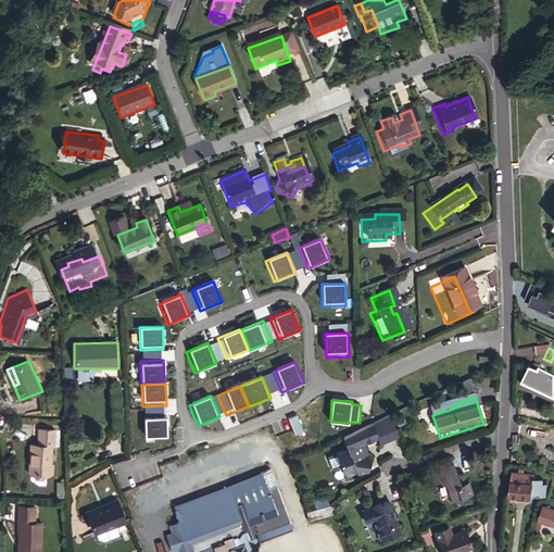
[(167,417),(143,418),(145,441),(168,440),(167,417)]
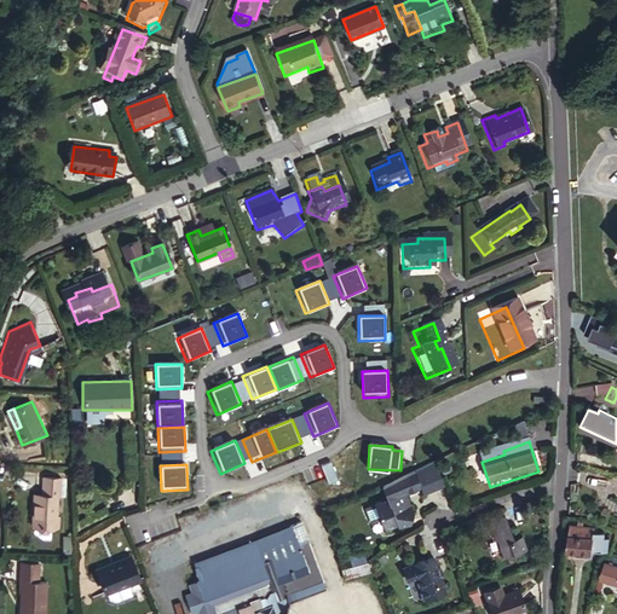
[(442,480),(443,486),(454,481),(451,473),(440,478),(442,480)]
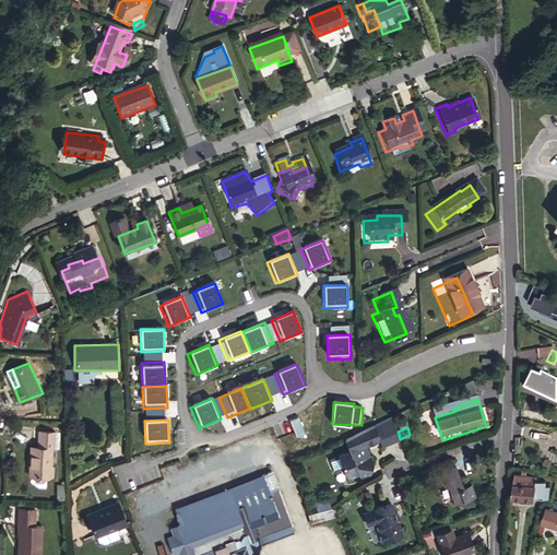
[(35,432),(35,448),(50,448),(50,433),(35,432)]
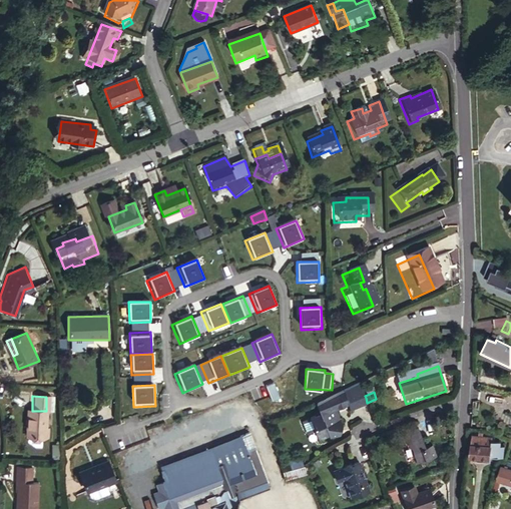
[(349,404),(348,405),(350,412),(353,419),(370,412),(367,403),(366,398),(349,404)]
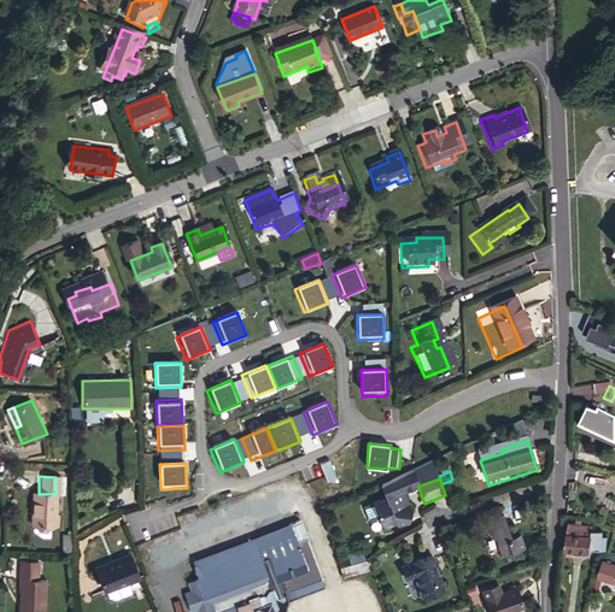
[(406,501),(421,495),(419,487),(420,486),(417,480),(403,486),(384,494),(390,506),(405,498),(406,501)]
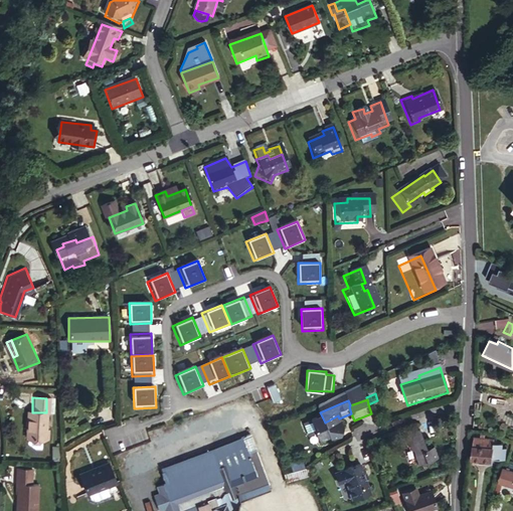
[(26,411),(26,439),(48,440),(48,431),(46,430),(46,412),(32,412),(26,411)]
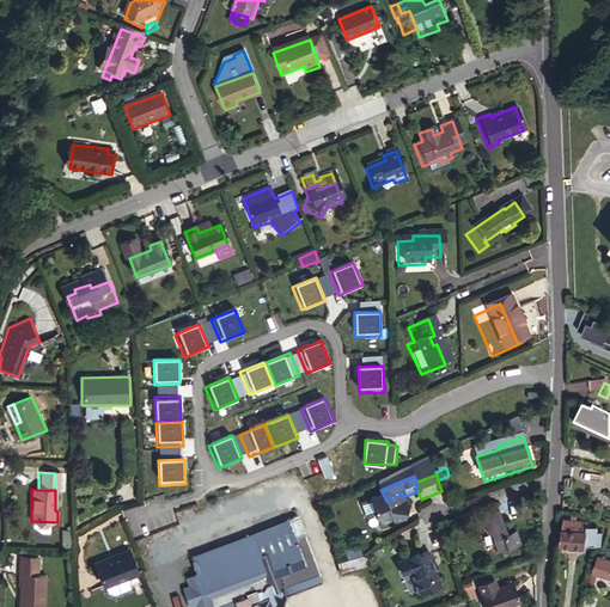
[(380,521),(385,532),(395,528),(396,528),(391,517),(408,509),(403,497),(402,494),(386,502),(373,507),(380,521)]
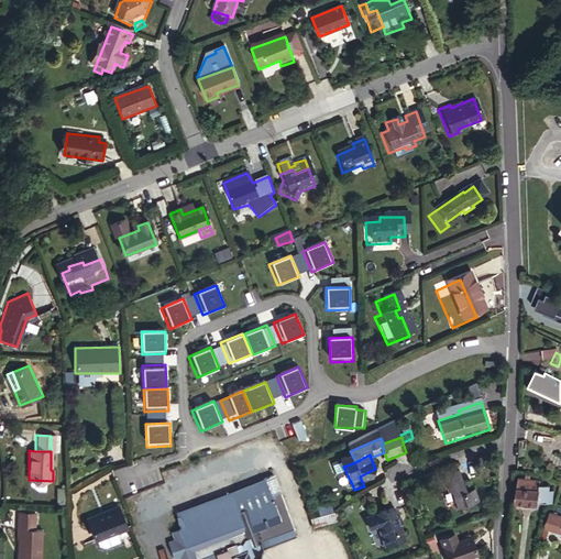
[(486,461),(479,464),(481,475),(491,472),(486,461)]
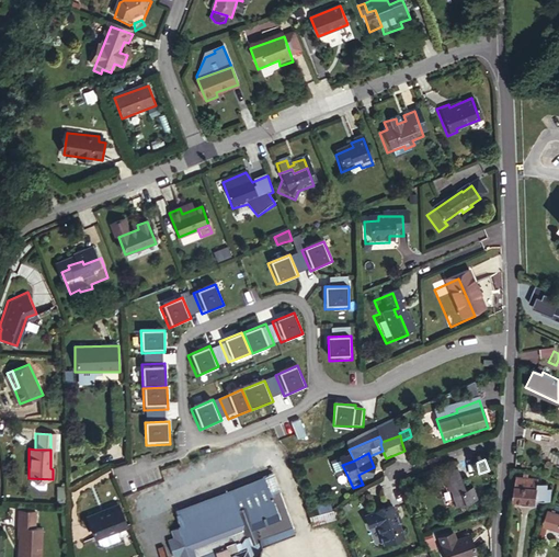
[(166,512),(169,521),(206,507),(246,491),(276,479),(271,465),(260,470),(262,474),(166,512)]
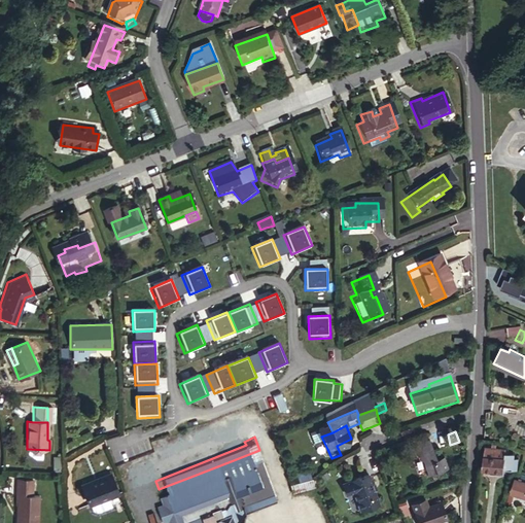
[(321,437),(314,441),(319,452),(327,449),(321,437)]
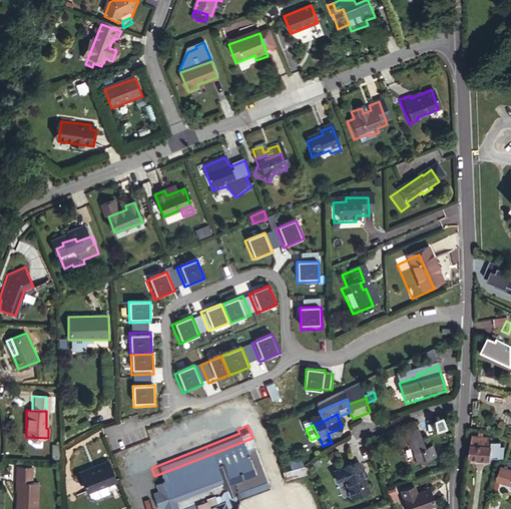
[(332,443),(331,443),(332,445),(341,441),(344,431),(342,427),(328,434),(332,443)]
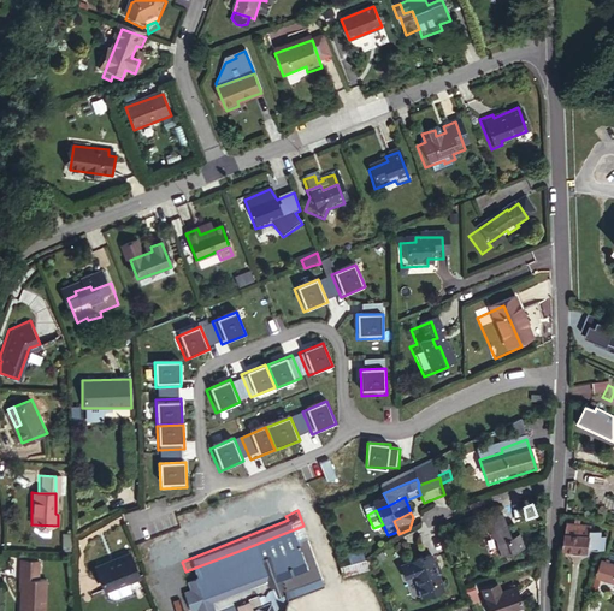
[(495,545),(502,565),(527,557),(523,543),(514,545),(507,522),(486,528),(494,546),(495,545)]
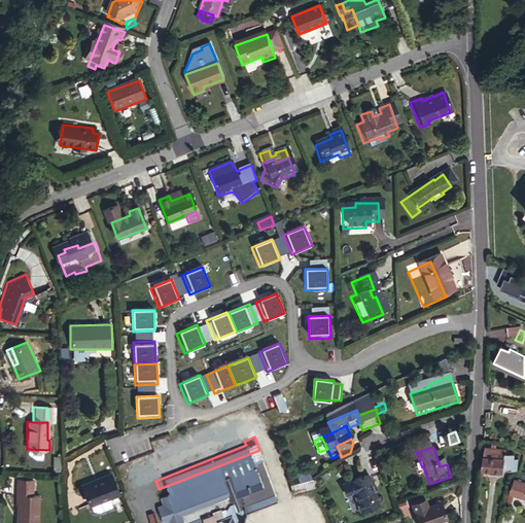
[(496,450),(491,450),(490,473),(509,475),(512,453),(501,452),(501,448),(496,448),(496,450)]
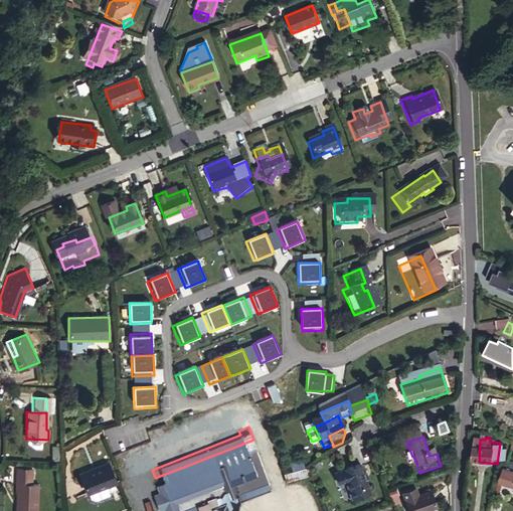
[(189,465),(155,478),(161,491),(247,457),(259,482),(237,490),(239,495),(271,483),(270,479),(268,479),(253,440),(225,451),(189,465)]
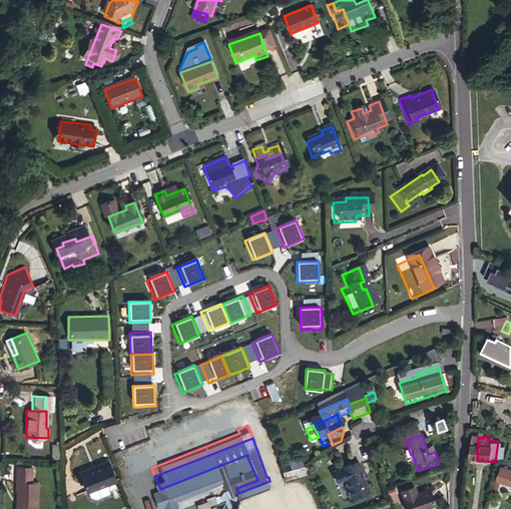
[(510,443),(505,442),(502,452),(510,455),(510,443)]
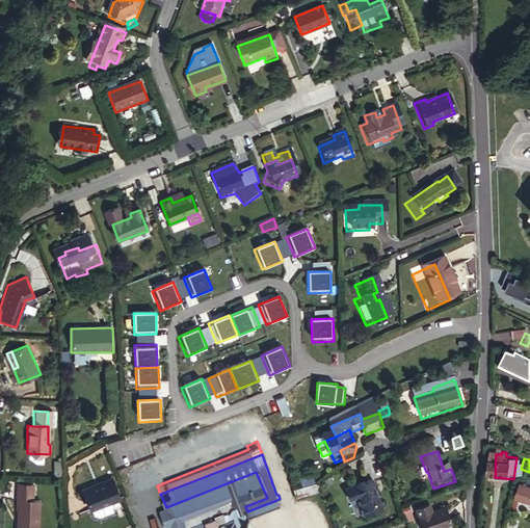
[(244,520),(247,511),(245,506),(267,498),(256,472),(166,507),(155,511),(159,519),(155,520),(152,524),(152,526),(152,527),(193,527),(208,522),(215,518),(220,518),(223,527),(229,527),(231,526),(229,523),(233,518),(239,515),(240,520),(244,520)]
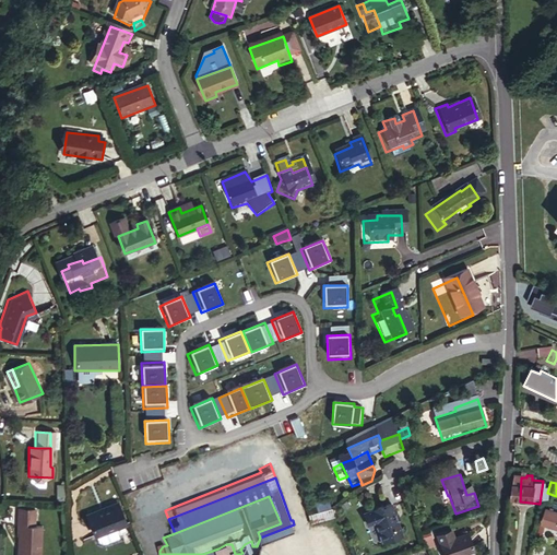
[(89,516),(95,539),(127,527),(120,505),(89,516)]
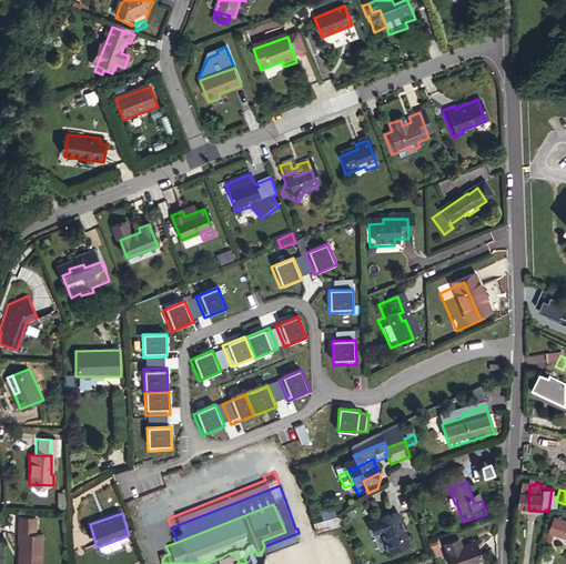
[(18,535),(16,563),(39,563),(41,536),(32,536),(33,520),(16,519),(14,535),(18,535)]
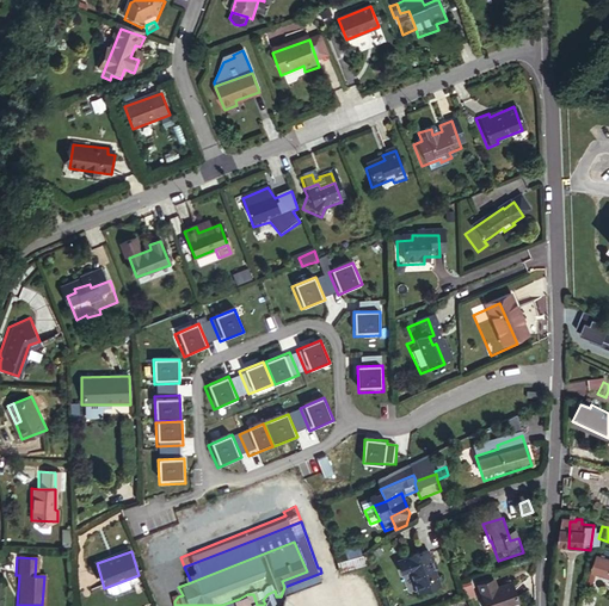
[(411,579),(418,600),(437,594),(425,560),(399,569),(403,581),(411,579)]
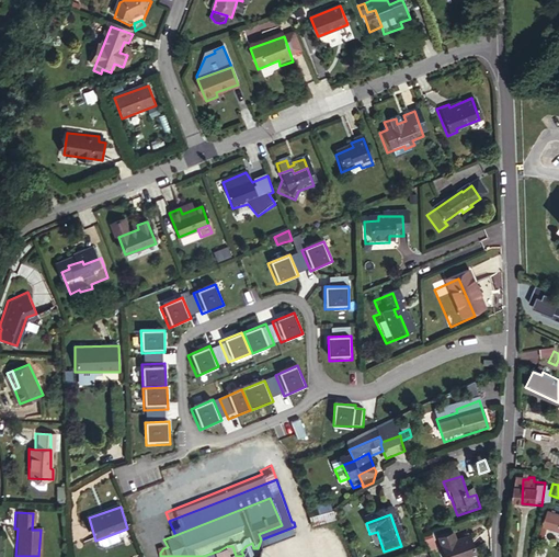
[(311,524),(315,532),(339,523),(335,515),(311,524)]
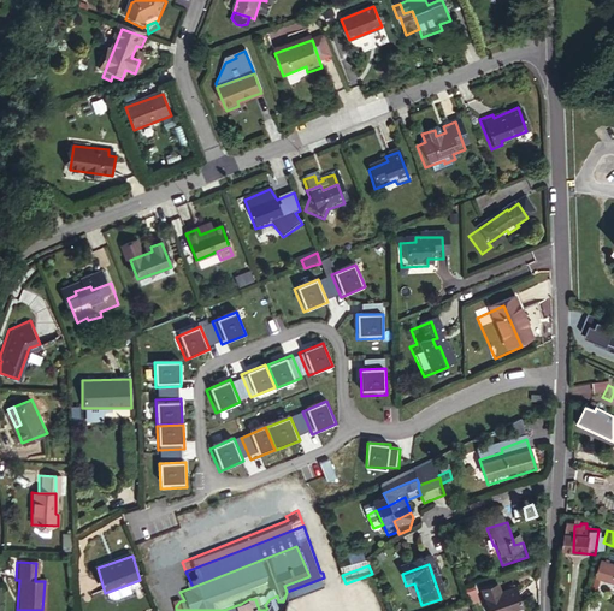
[(613,570),(606,568),(601,583),(613,587),(613,570)]
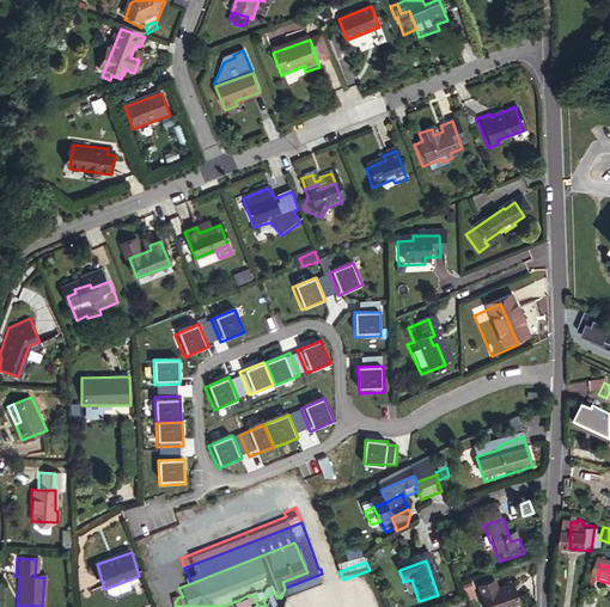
[(459,593),(463,601),(473,598),(470,588),(459,593)]
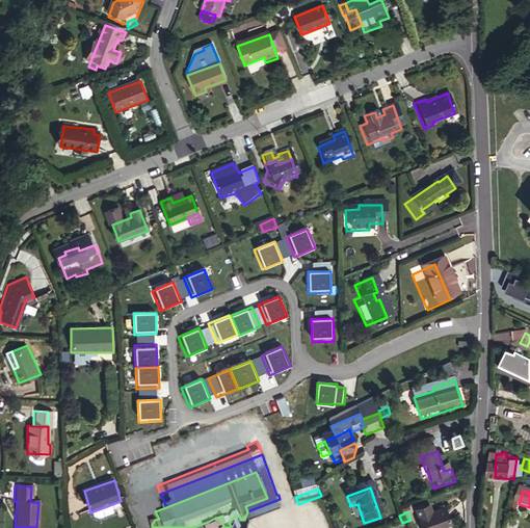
[(415,518),(418,525),(429,521),(426,512),(415,518)]
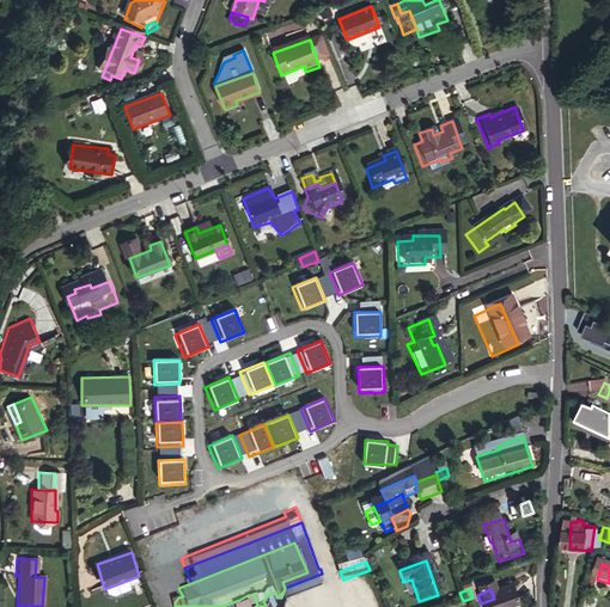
[(279,605),(281,598),(276,598),(275,592),(268,595),(263,601),(266,605),(272,602),(273,606),(279,605)]
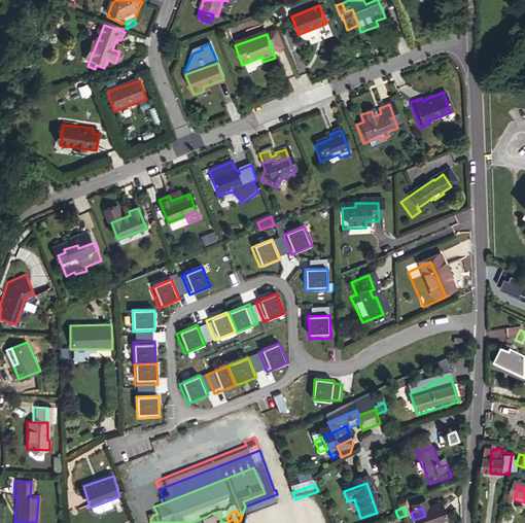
[(414,520),(415,522),(444,522),(440,512),(425,516),(414,520)]
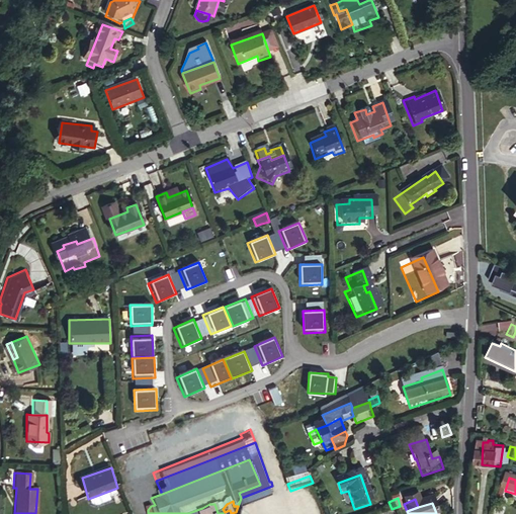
[(202,508),(204,513),(218,513),(215,504),(209,504),(202,508)]
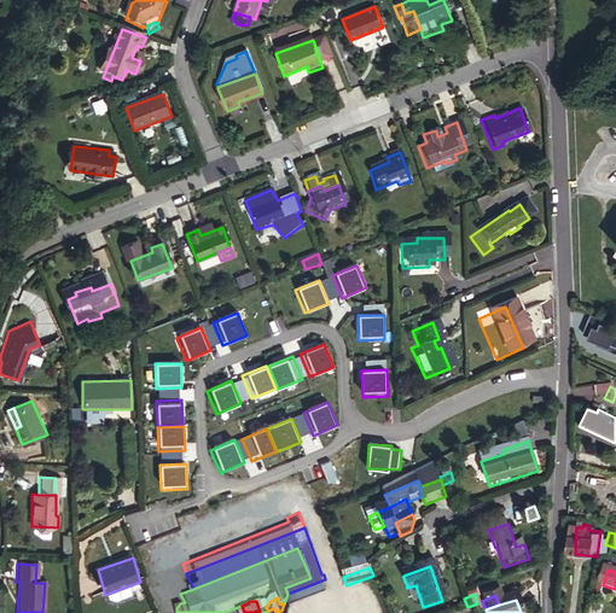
All buildings are outlined.
